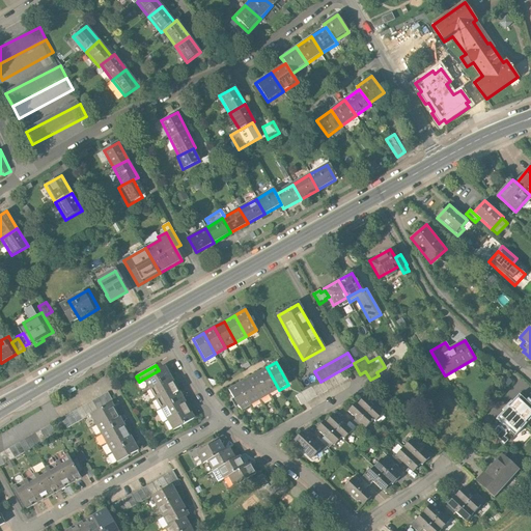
[(142,380),(148,390),(170,378),(165,367),(159,370),(142,380)]
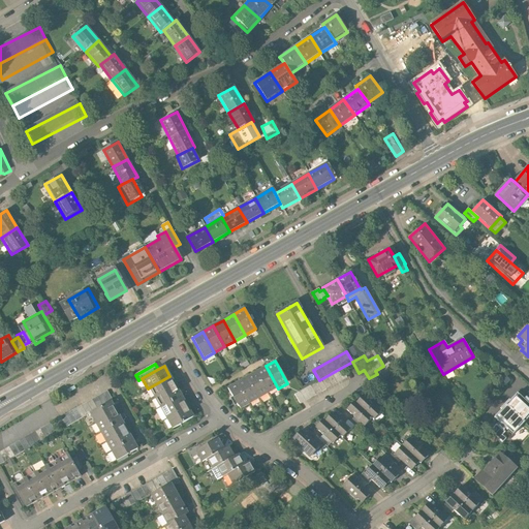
[(266,366),(256,372),(269,394),(278,389),(266,366)]
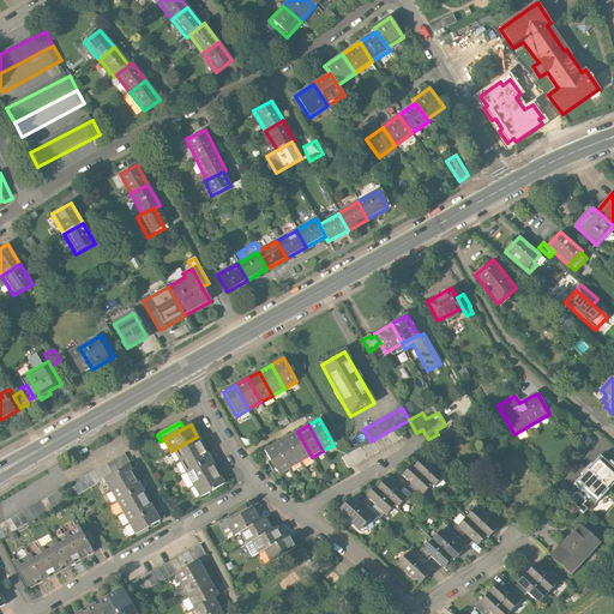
[(403,439),(396,427),(371,441),(342,458),(348,470),(403,439)]
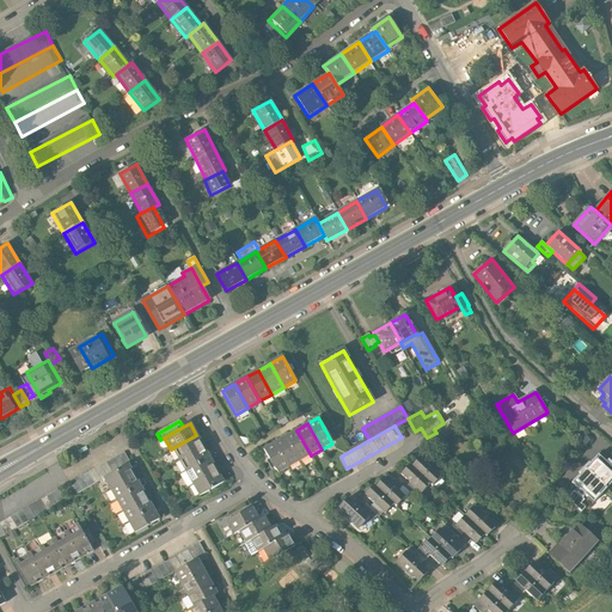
[(297,430),(286,436),(300,463),(311,456),(297,430)]
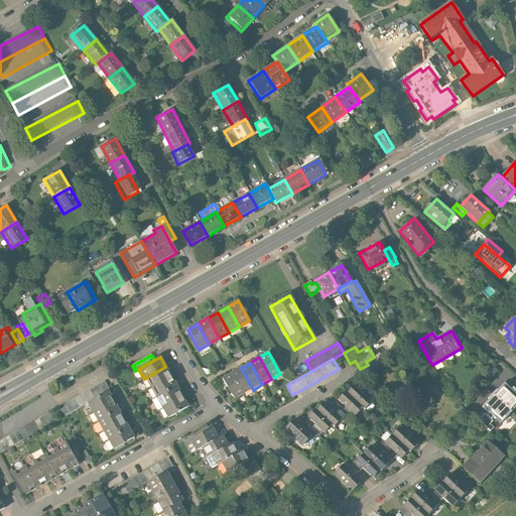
[(171,377),(165,367),(144,379),(150,389),(171,377)]
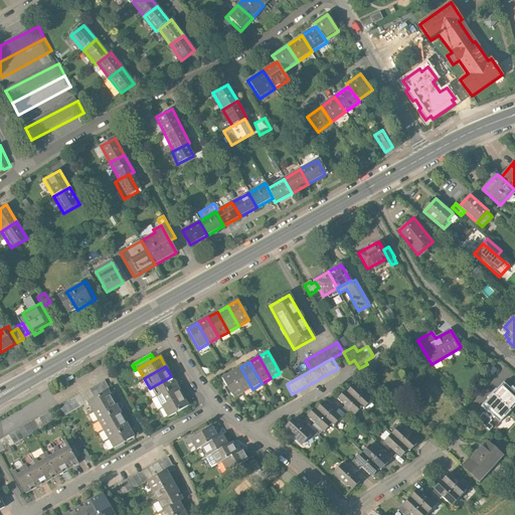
[(240,367),(230,372),(243,394),(252,389),(240,367)]
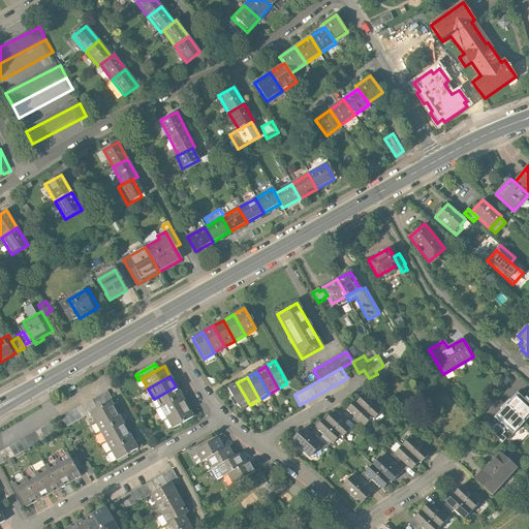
[(237,382),(227,389),(228,391),(234,398),(241,410),(250,405),(237,382)]
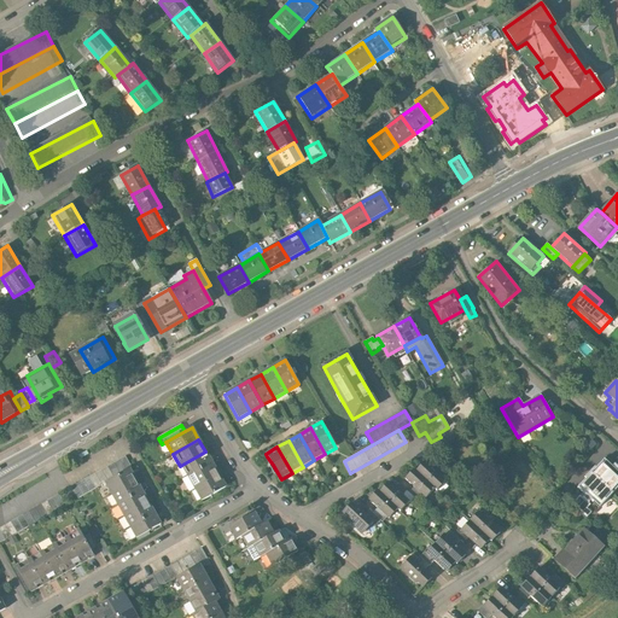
[(213,464),(205,452),(180,466),(186,478),(213,464)]
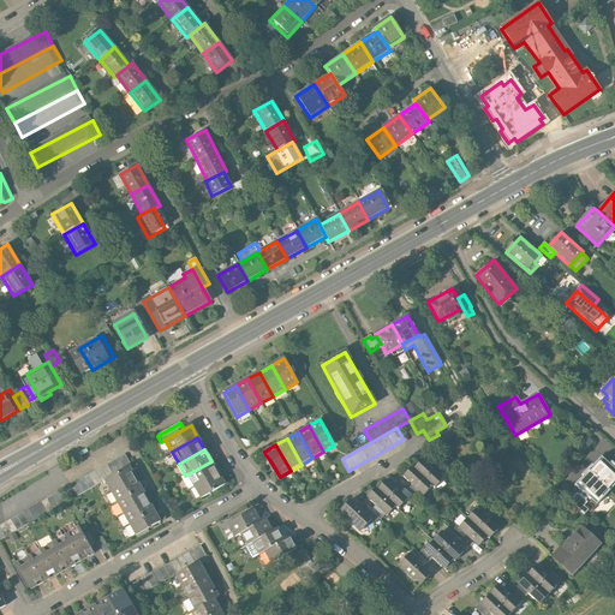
[(266,454),(260,458),(266,470),(269,467),(268,465),(272,463),(266,454)]
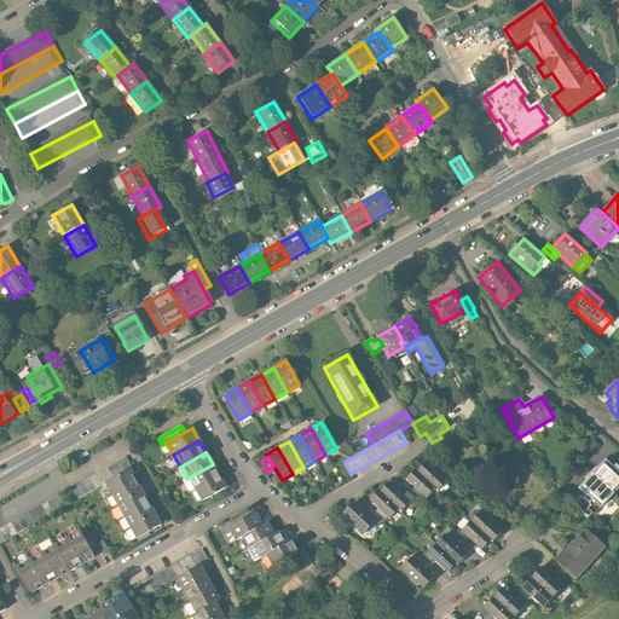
[(125,458),(71,489),(79,501),(105,485),(132,470),(125,458)]
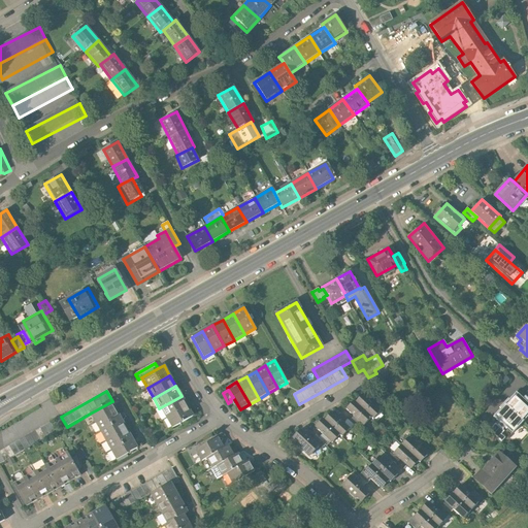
[(517,392),(505,404),(523,422),(527,417),(527,397),(526,396),(524,398),(517,392)]
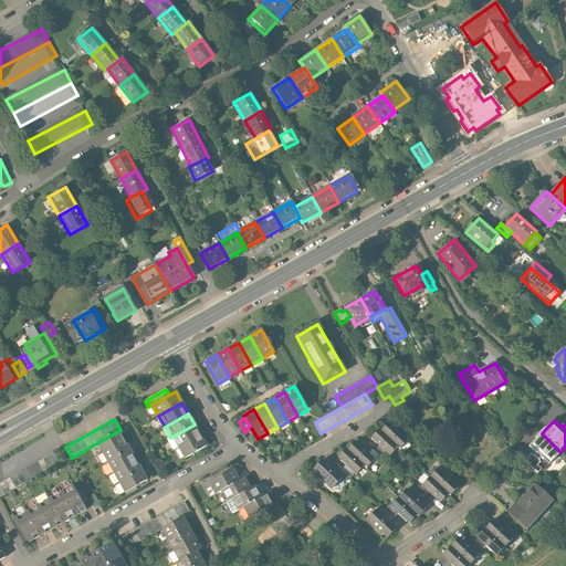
[(390,423),(381,432),(397,447),(400,450),(408,441),(390,423)]
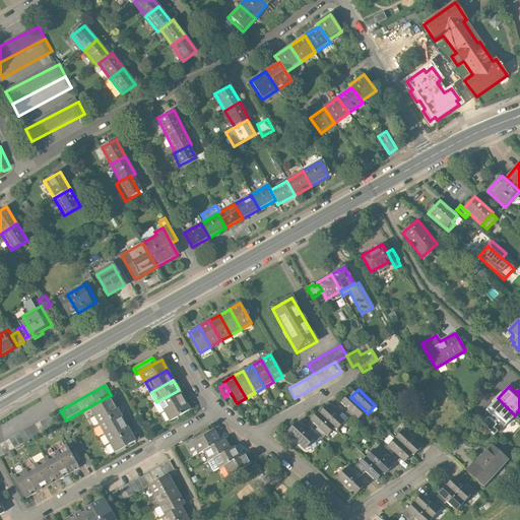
[(156,402),(163,412),(184,400),(179,390),(156,402)]
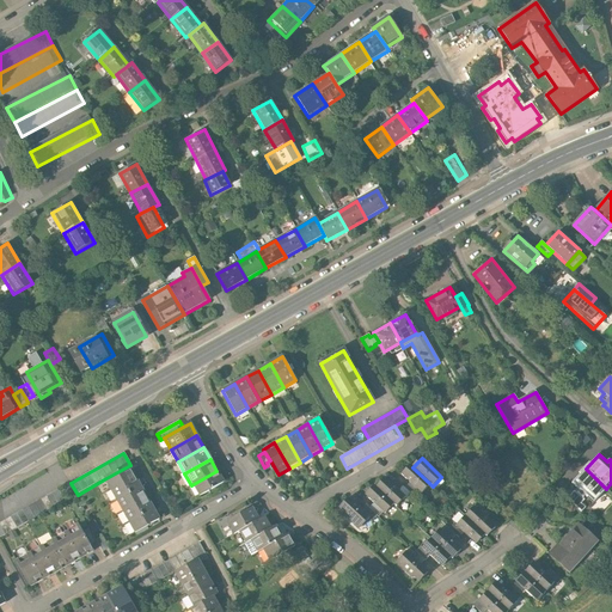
[(104,479),(110,490),(136,476),(130,465),(104,479)]
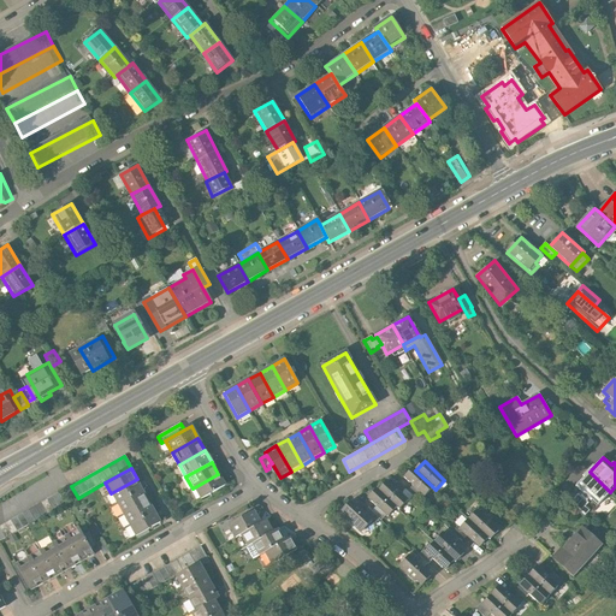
[(413,468),(404,478),(424,496),(432,486),(415,471),(413,468)]
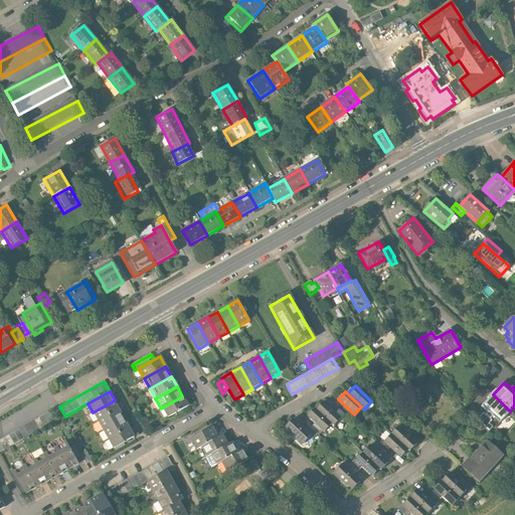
[(499,422),(510,411),(493,394),(482,406),(488,413),(487,415),(491,419),(493,416),(499,422)]
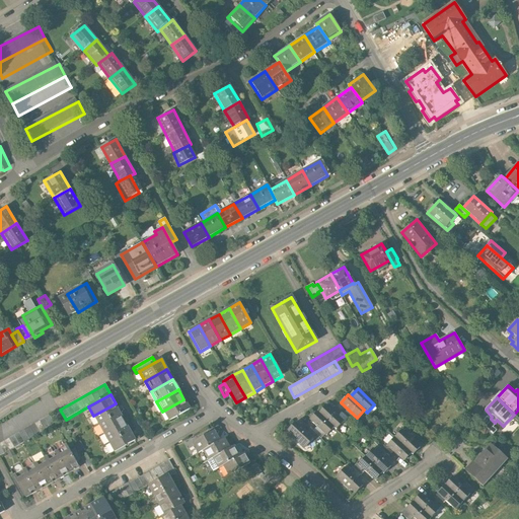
[(190,410),(183,399),(162,412),(168,422),(190,410)]
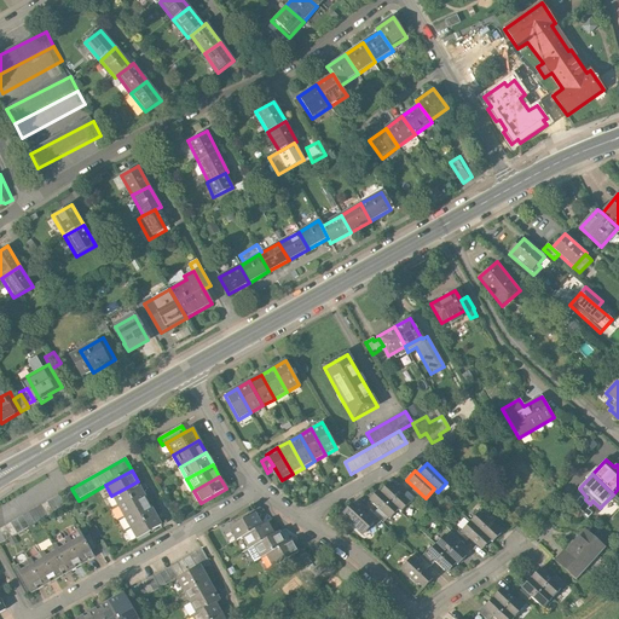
[(144,492),(138,481),(111,496),(117,507),(144,492)]
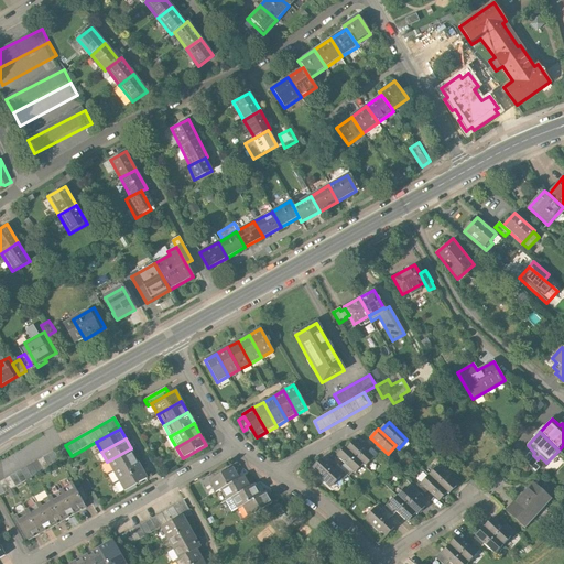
[(355,443),(346,451),(361,465),(365,468),(372,459),(355,443)]
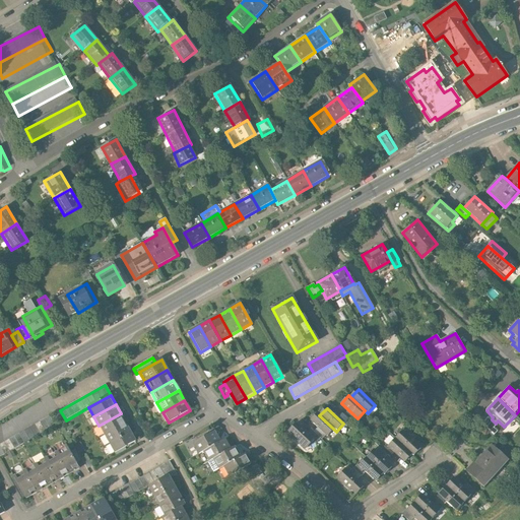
[(99,426),(104,435),(126,423),(121,413),(99,426)]
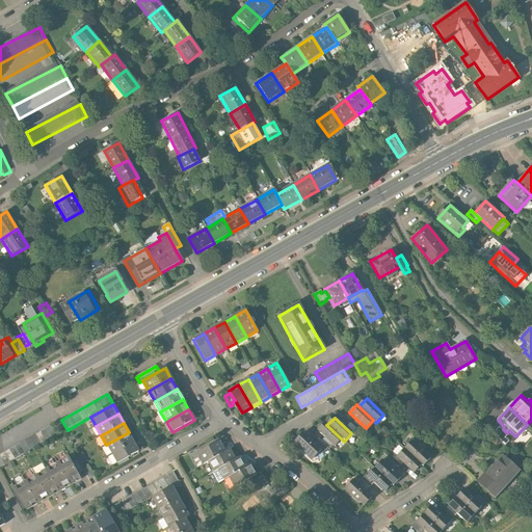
[(324,423),(317,431),(324,439),(333,446),(334,447),(341,439),(326,425),(324,423)]
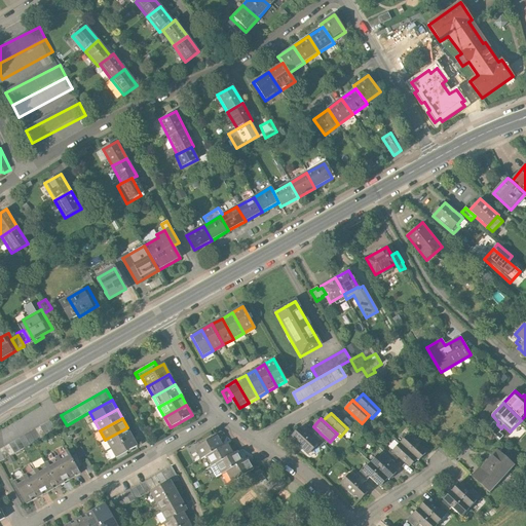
[(490,425),(487,428),(499,441),(503,437),(499,433),(502,429),(501,428),(497,424),(494,421),(490,425)]
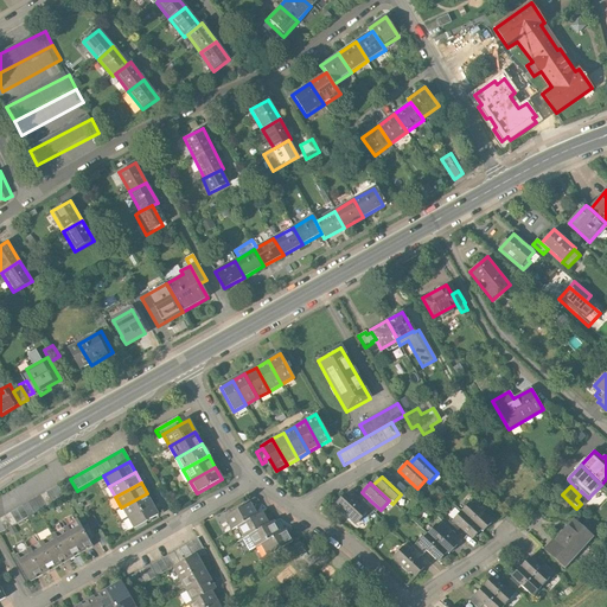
[(121,508),(127,518),(152,504),(147,493),(121,508)]
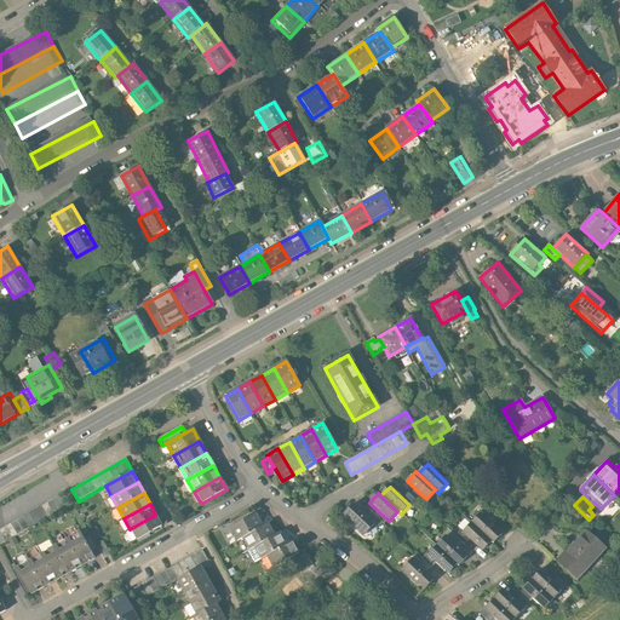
[(374,526),(354,505),(344,515),(350,520),(349,521),(363,535),(374,526)]
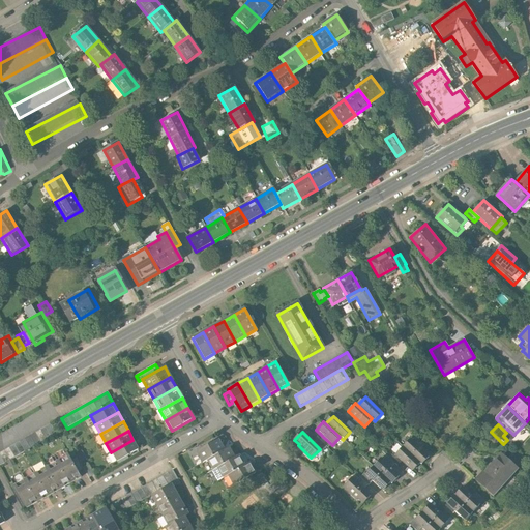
[(225,436),(202,448),(208,459),(212,457),(231,446),(225,436)]
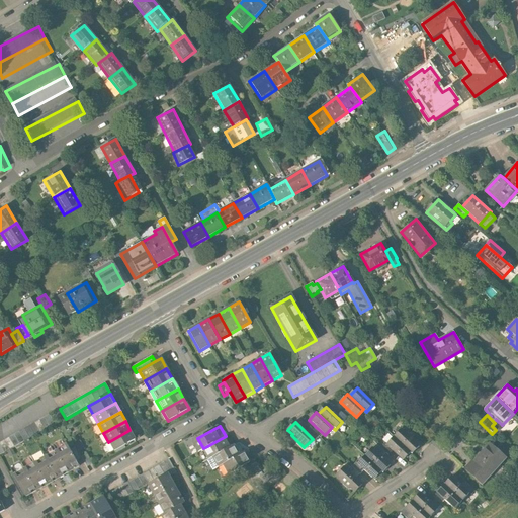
[(316,427),(313,430),(320,438),(324,434),(316,427)]
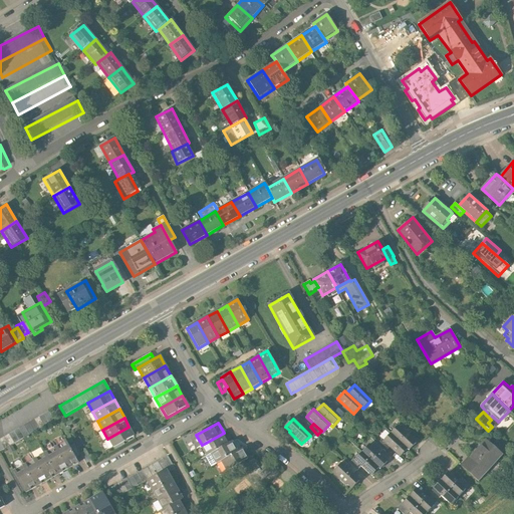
[(398,426),(391,433),(408,450),(409,451),(416,443),(398,426)]
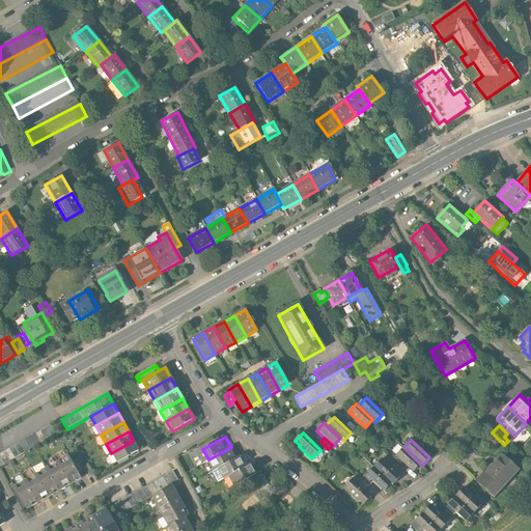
[(138,451),(133,441),(111,453),(117,464),(138,451)]
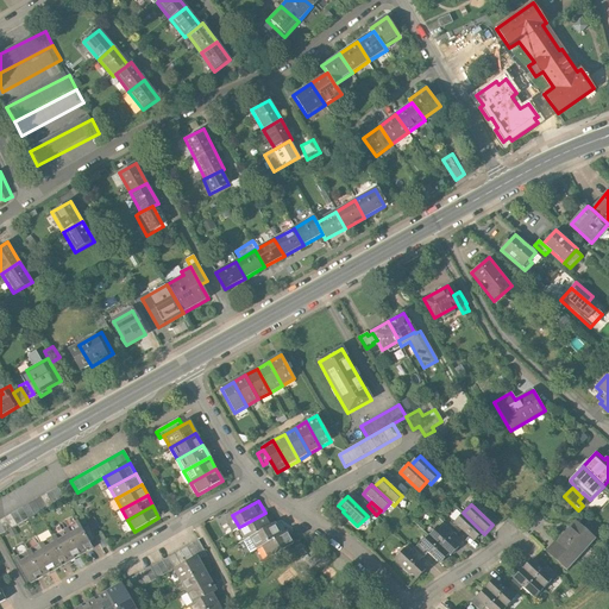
[(270,510),(265,513),(244,525),(251,537),(257,533),(276,522),(270,510)]
